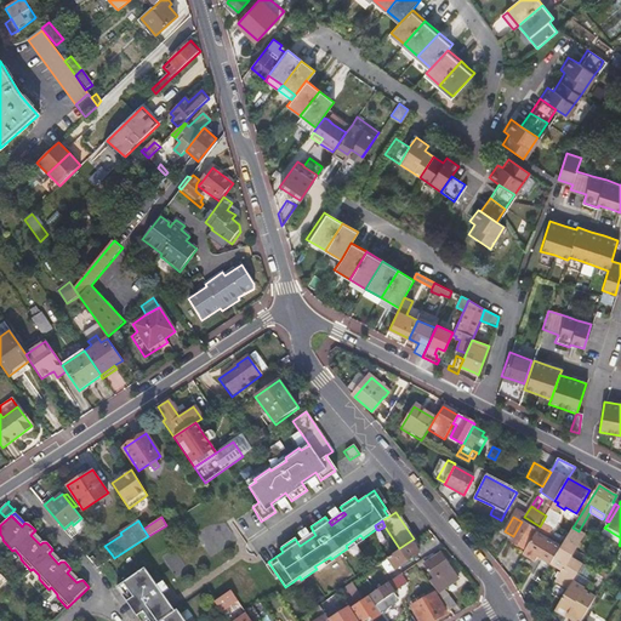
[(511,541),(525,550),(536,533),(537,530),(522,522),(513,536),(511,541)]
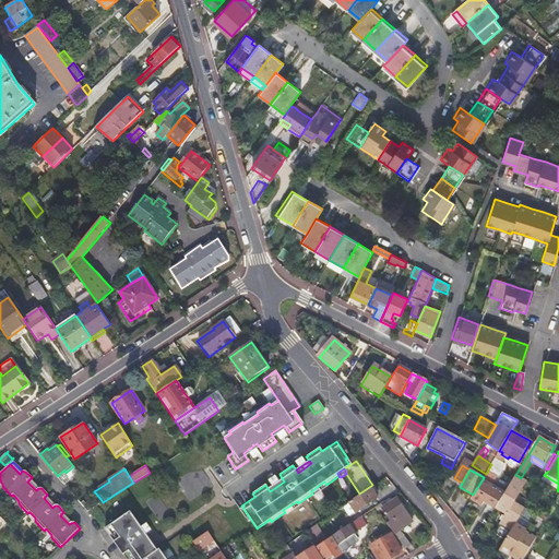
[(515,475),(506,492),(515,498),(525,482),(521,478),(515,475)]
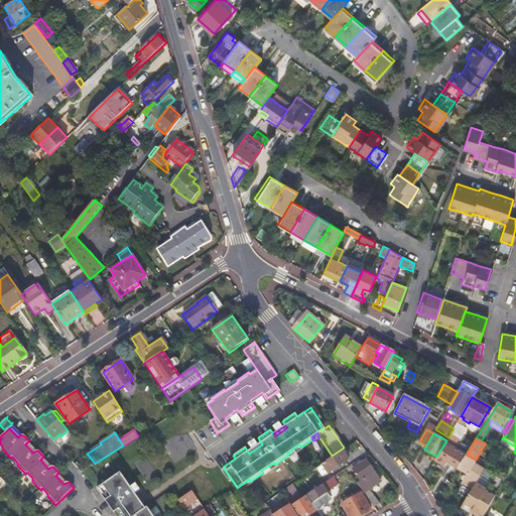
[(500,443),(514,453),(515,448),(515,446),(502,438),(500,443)]
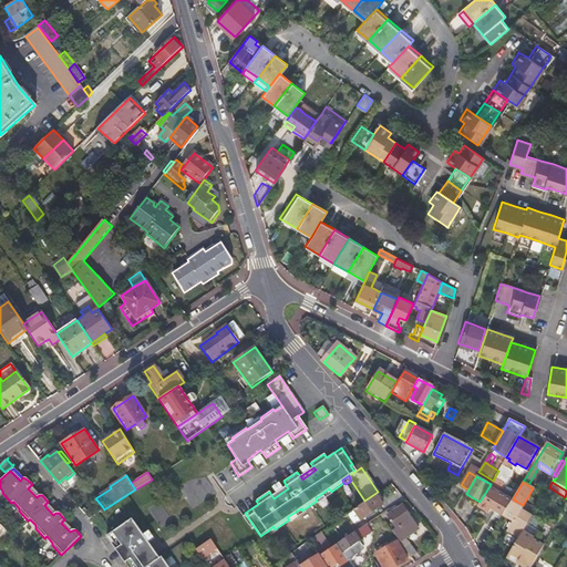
[(288,488),(286,485),(271,495),(274,498),(288,488)]
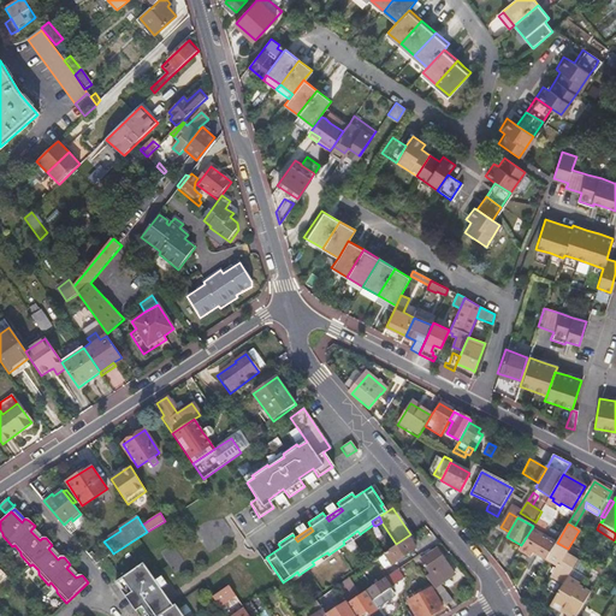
[(42,538),(33,528),(30,531),(40,540),(42,538)]
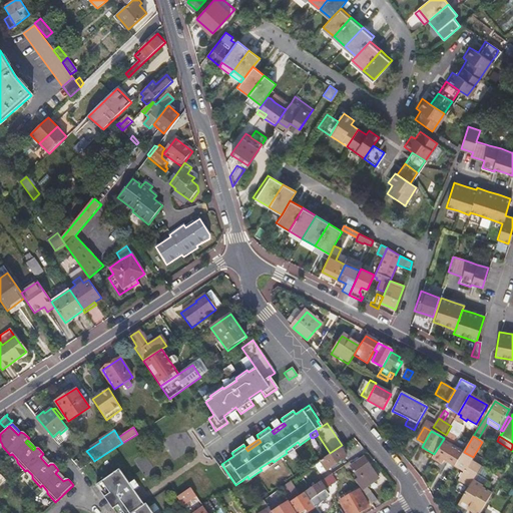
[(445,461),(455,467),(464,452),(443,440),(434,454),(433,458),(443,464),(445,461)]
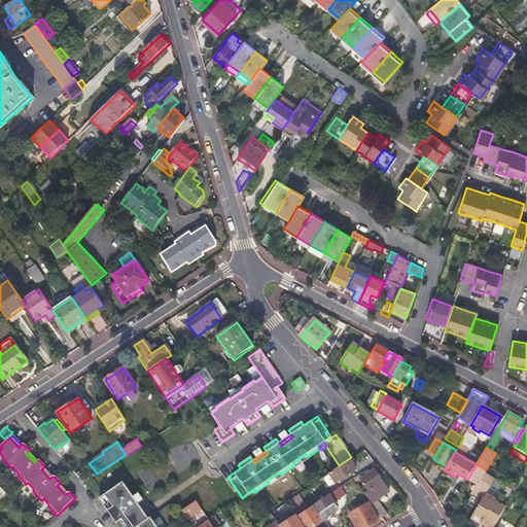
[(293,463),(294,465),(296,467),(309,458),(308,457),(306,454),(293,463)]
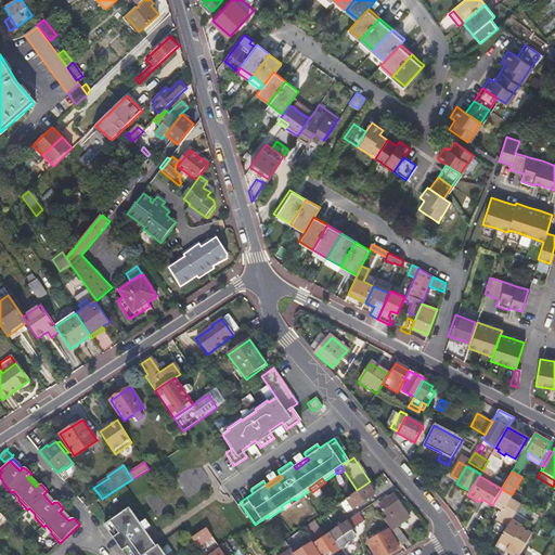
[(352,508),(353,508),(372,495),(365,486),(347,499),(352,508)]
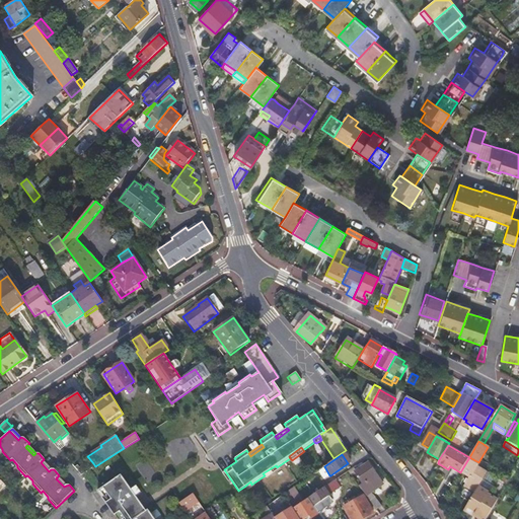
[(474,493),(478,487),(487,472),(475,466),(478,462),(469,457),(460,472),(468,477),(467,479),(466,478),(463,483),(465,484),(463,486),(464,487),(474,493)]
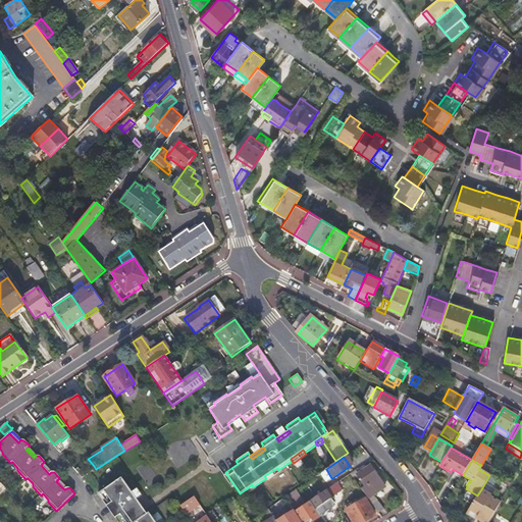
[(49,474),(51,472),(43,463),(41,465),(49,474)]
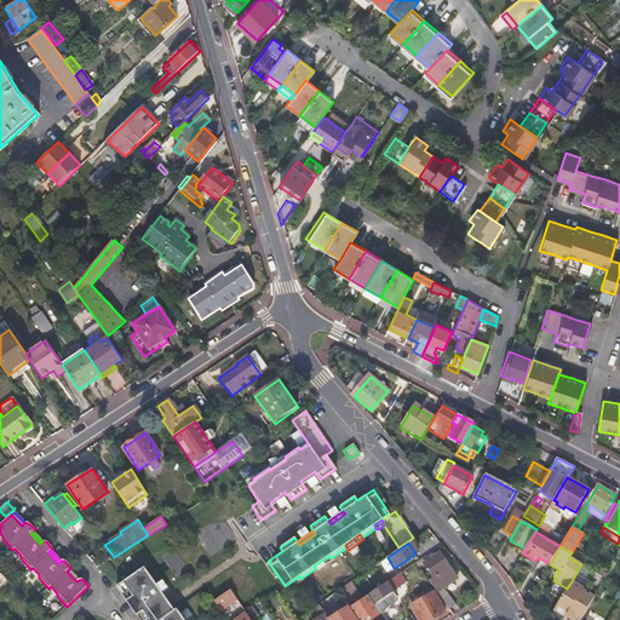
[(428,579),(449,609),(457,604),(445,587),(458,578),(440,552),(429,561),(426,557),(415,563),(419,567),(424,563),(428,567),(426,568),(426,569),(428,568),(432,575),(428,579)]
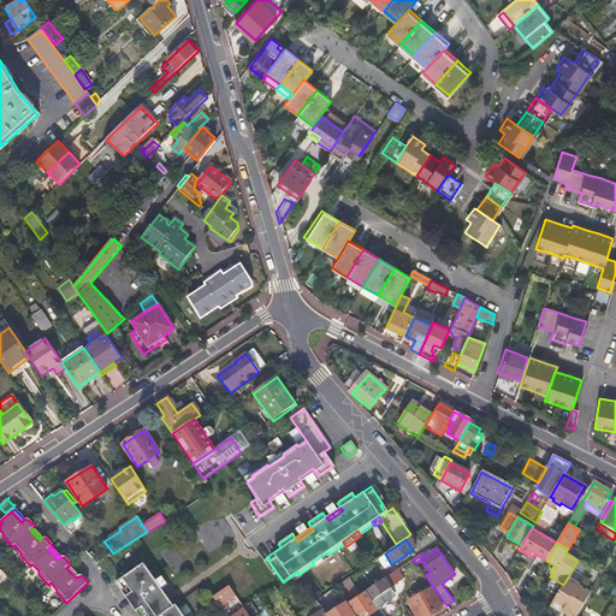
[(331,557),(329,555),(327,552),(312,562),(314,564),(315,567),(331,557)]
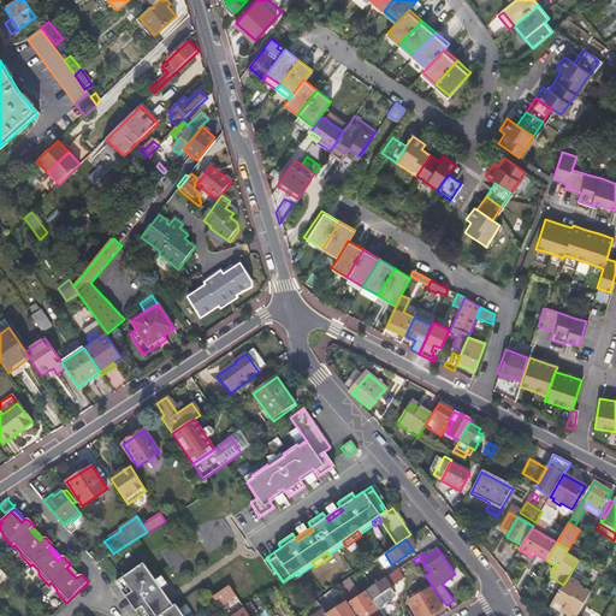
[(92,554),(89,555),(96,564),(100,563),(92,554)]
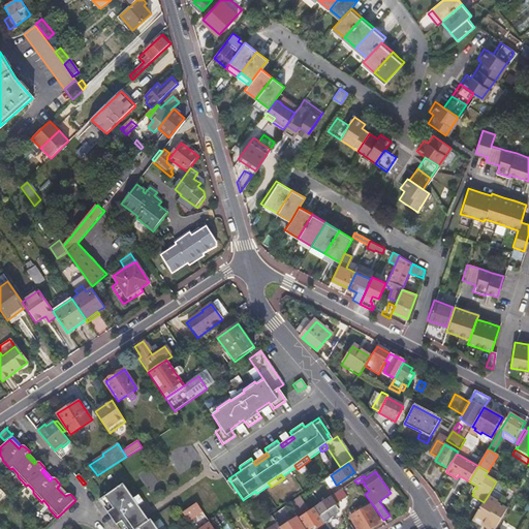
[(329,476),(323,479),(330,489),(336,485),(331,475),(329,476)]
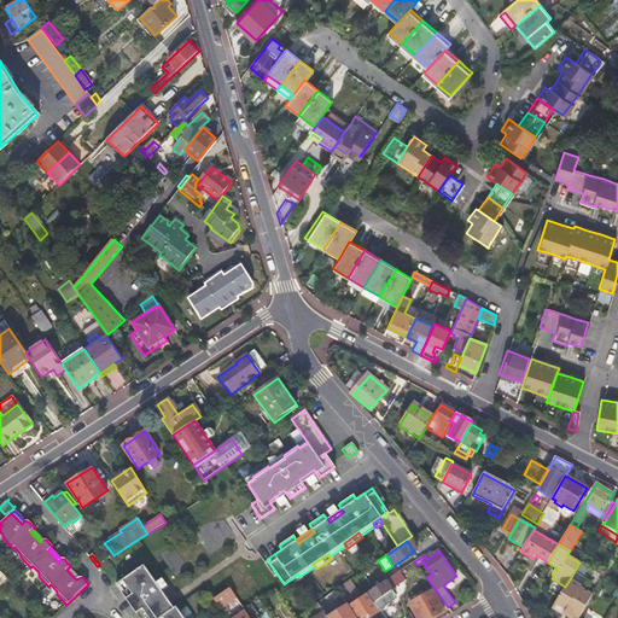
[(186,617),(179,606),(175,608),(172,604),(163,590),(163,589),(164,588),(164,587),(164,586),(164,584),(163,583),(162,582),(161,582),(159,582),(158,582),(157,582),(146,565),(117,584),(136,613),(144,608),(149,616),(150,617),(186,617)]
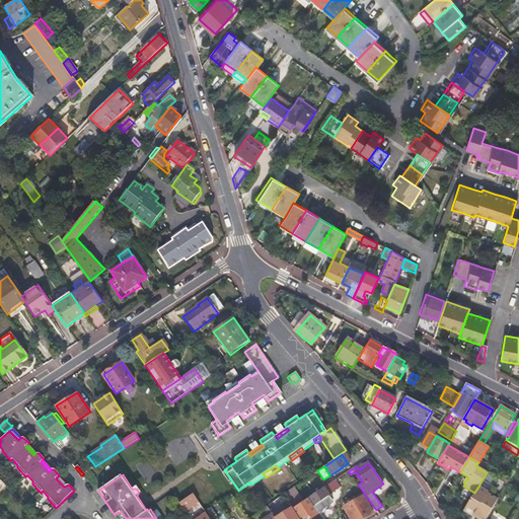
[(64,487),(66,486),(58,476),(56,478),(64,487)]
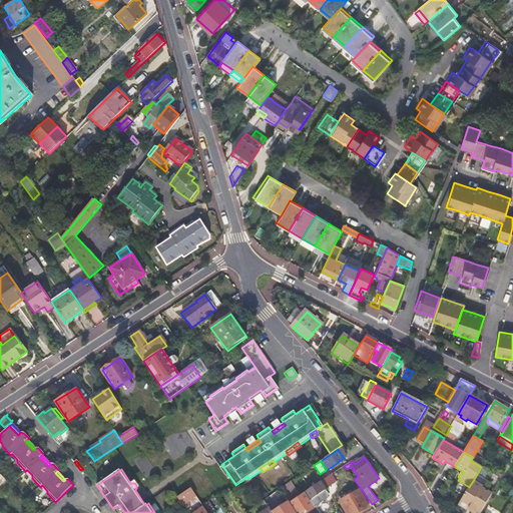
[(306,492),(311,501),(330,488),(337,482),(332,474),(306,492)]
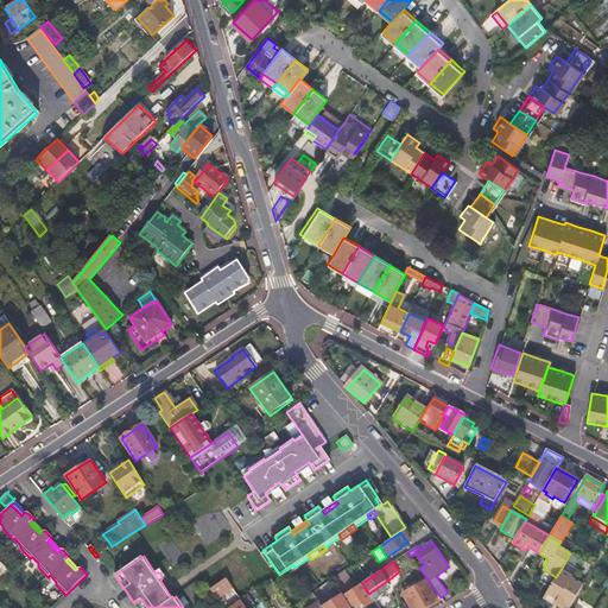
[(293,564),(286,570),(290,575),(297,569),(295,568),(293,564)]
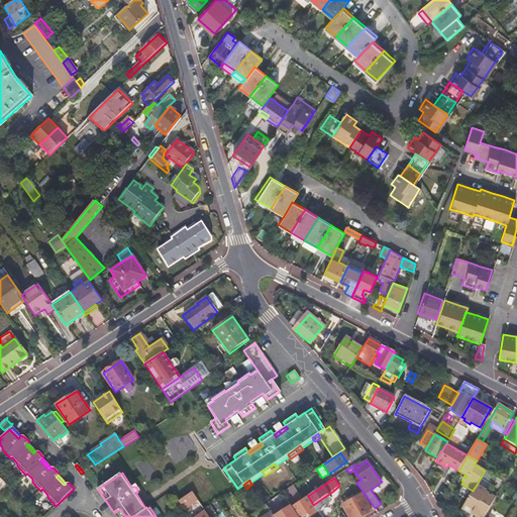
[(457,495),(467,500),(473,491),(462,485),(457,495)]
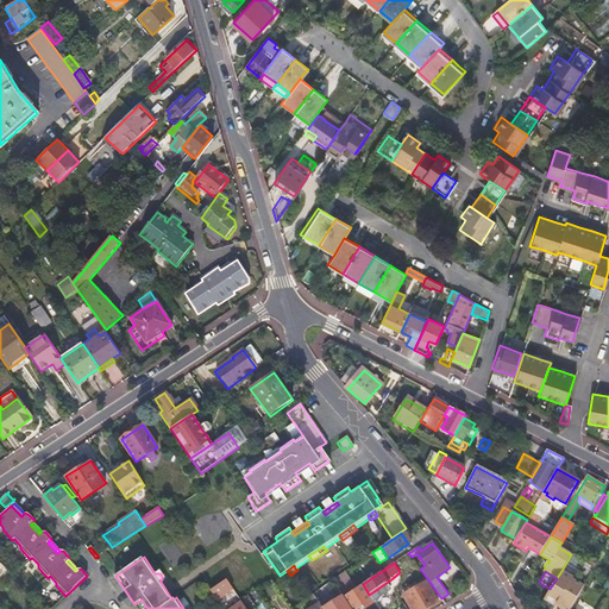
[(557,604),(558,604),(572,581),(572,579),(572,578),(562,571),(557,578),(550,589),(544,600),(556,607),(557,604)]
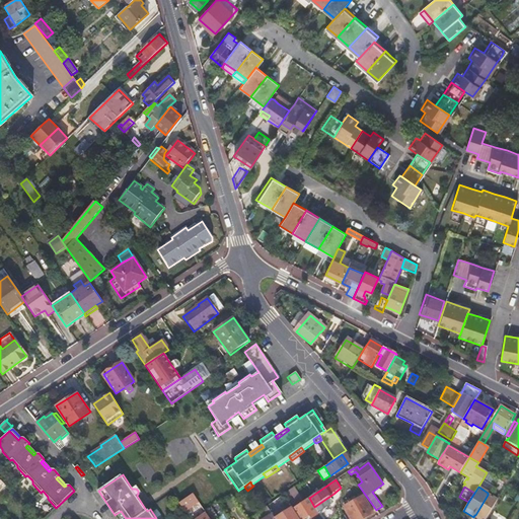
[(293,508),(299,504),(290,490),(284,494),(292,507),(293,508)]
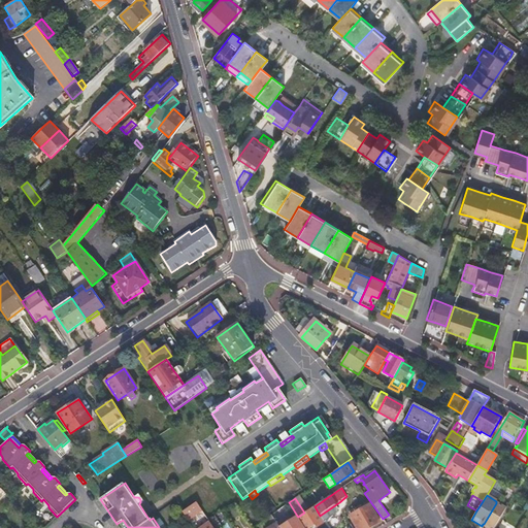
[(183,512),(187,518),(200,508),(196,502),(183,512)]
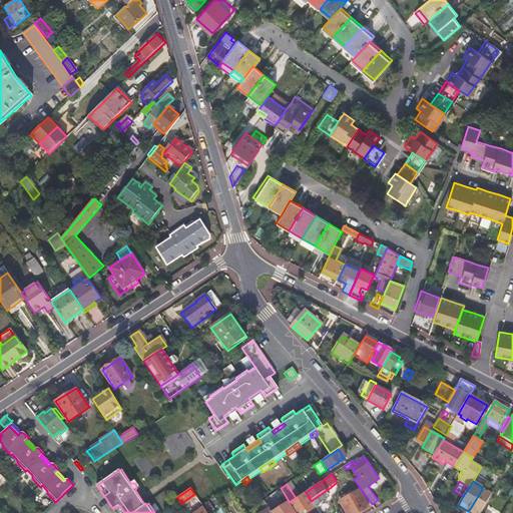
[(330,488),(311,501),(315,507),(334,494),(330,488)]
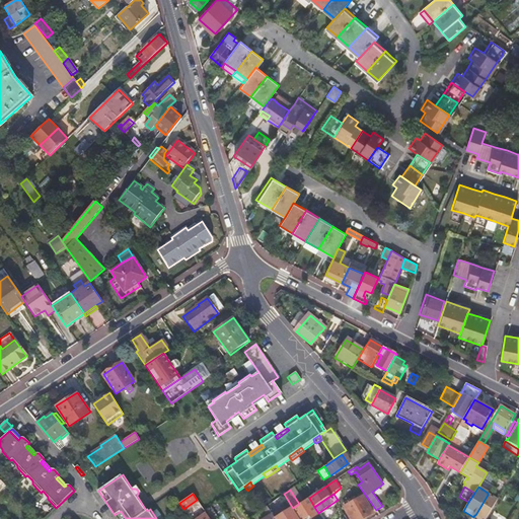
[(488,495),(475,515),(478,514),(478,515),(486,518),(498,500),(488,495)]
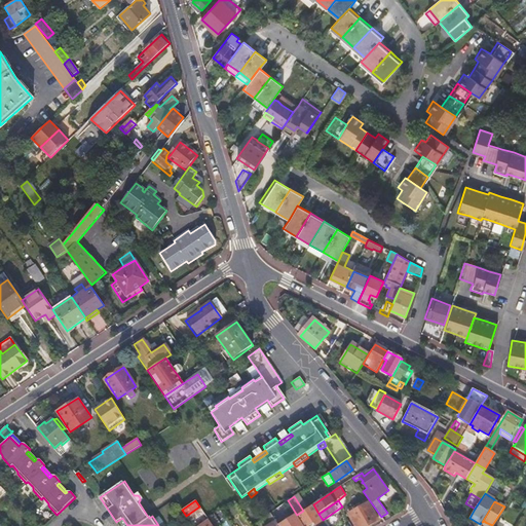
[(349,514),(355,525),(367,525),(378,520),(368,502),(359,508),(357,505),(352,509),(353,511),(349,514)]
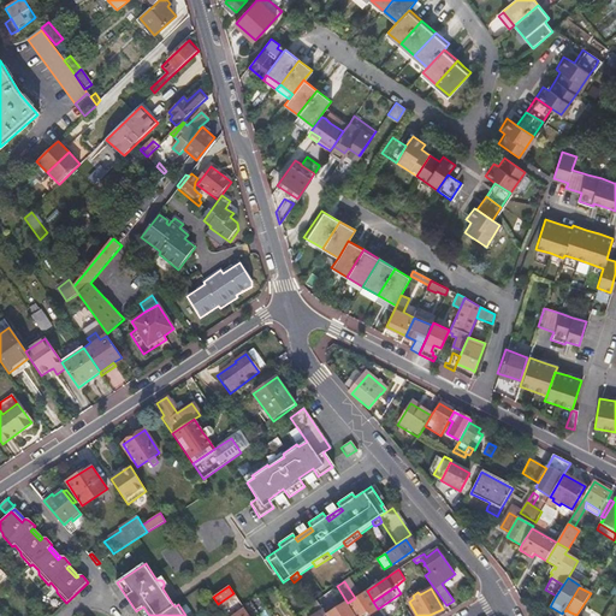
[(348,603),(355,615),(361,615),(367,612),(369,615),(379,610),(378,609),(373,602),(367,591),(355,598),(348,603)]
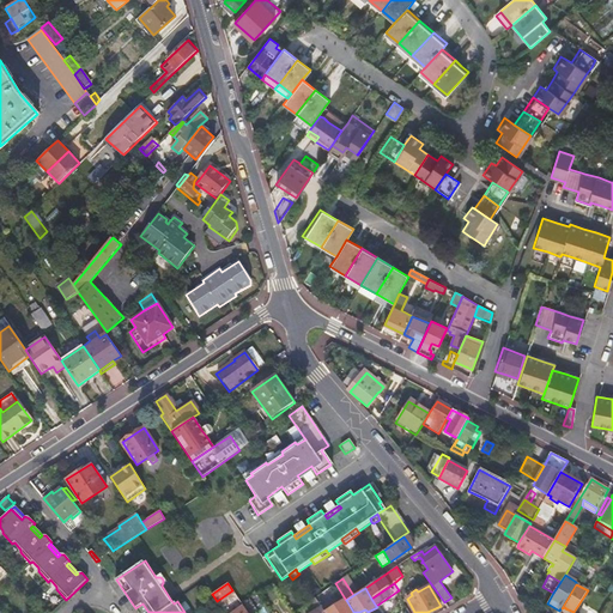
[(325,612),(325,611),(315,598),(311,600),(316,606),(319,608),(311,612),(325,612)]
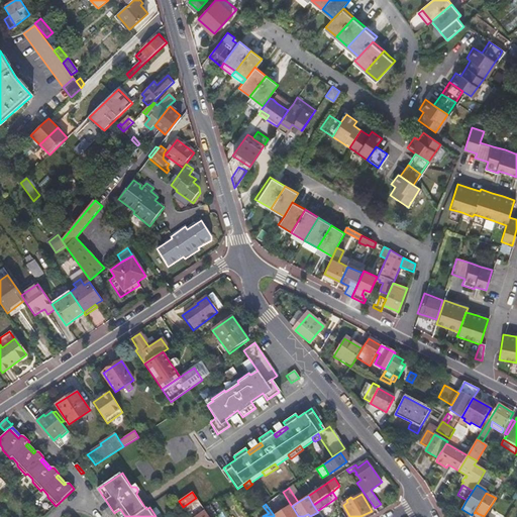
[(298,516),(292,506),(291,505),(274,515),(274,516),(298,516)]
